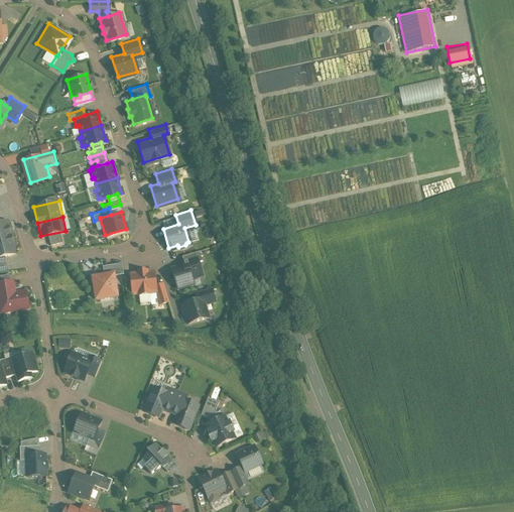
[(10,218),(0,220),(0,237),(14,235),(10,218)]
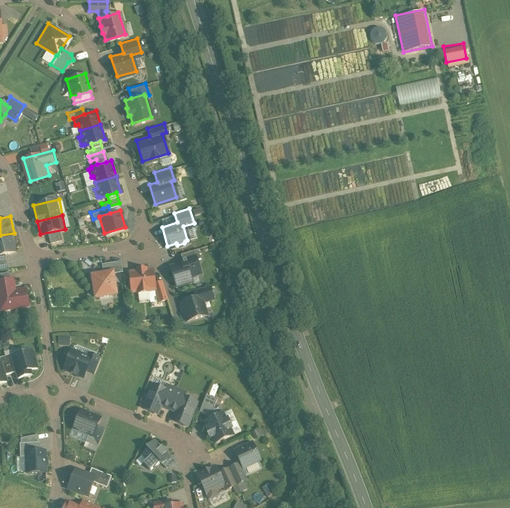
[(47,233),(49,242),(61,239),(59,230),(47,233)]
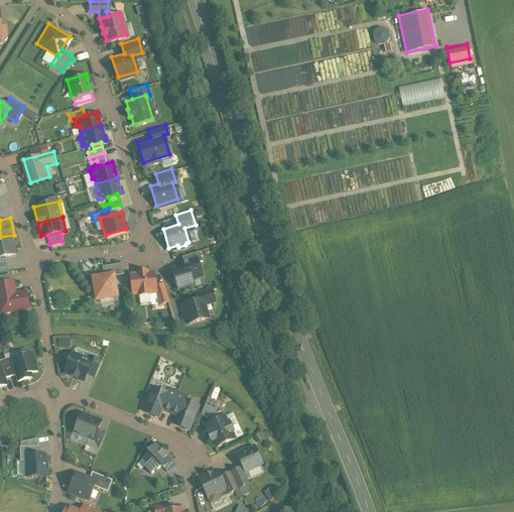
[(14,235),(0,237),(0,256),(17,253),(14,235)]
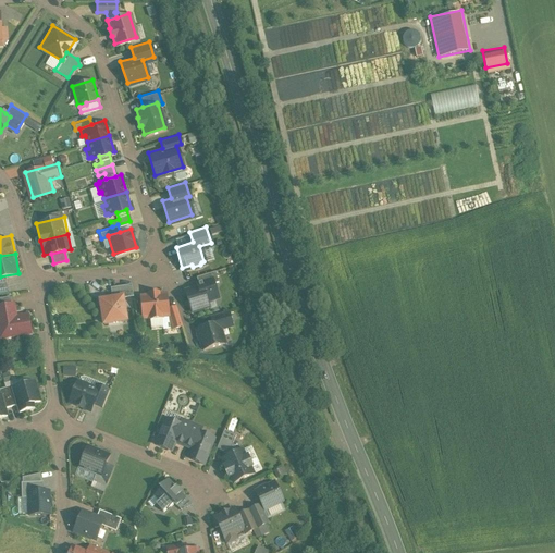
[(195,274),(197,281),(211,277),(212,281),(217,279),(213,269),(195,274)]
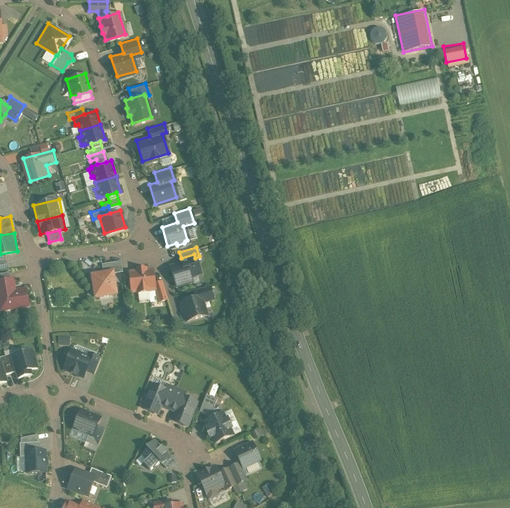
[(173,269),(170,269),(175,284),(190,279),(189,274),(199,271),(195,258),(194,254),(181,258),(180,259),(181,261),(171,264),(173,269)]
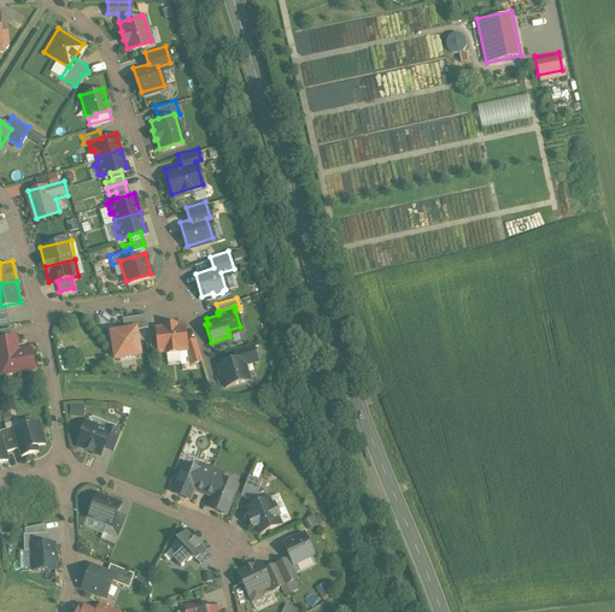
[(134,327),(146,325),(144,312),(121,316),(123,328),(134,325),(134,327)]
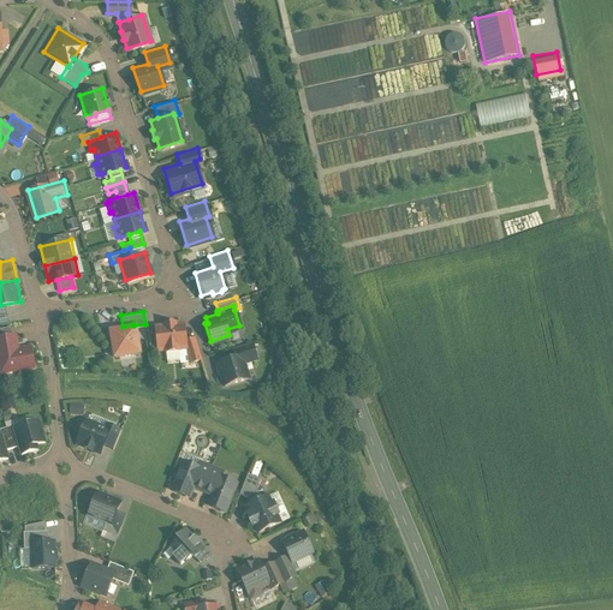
[(162,324),(154,324),(156,347),(164,347),(164,350),(177,348),(177,346),(184,345),(184,339),(182,322),(173,323),(173,321),(162,322),(162,324)]
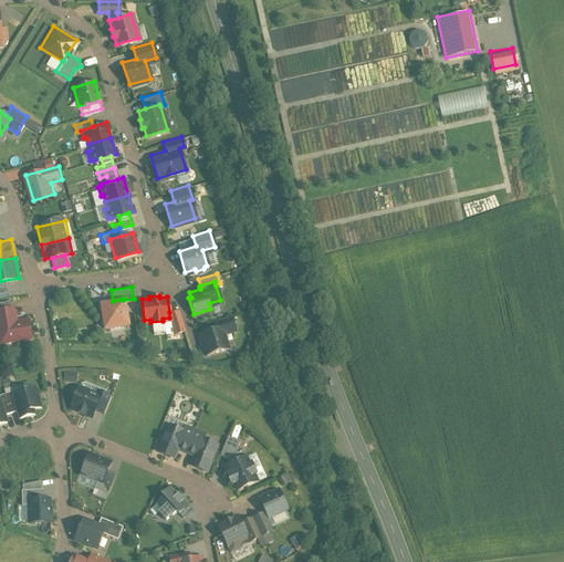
[(113,301),(100,303),(104,326),(126,323),(123,300),(123,299),(113,301)]
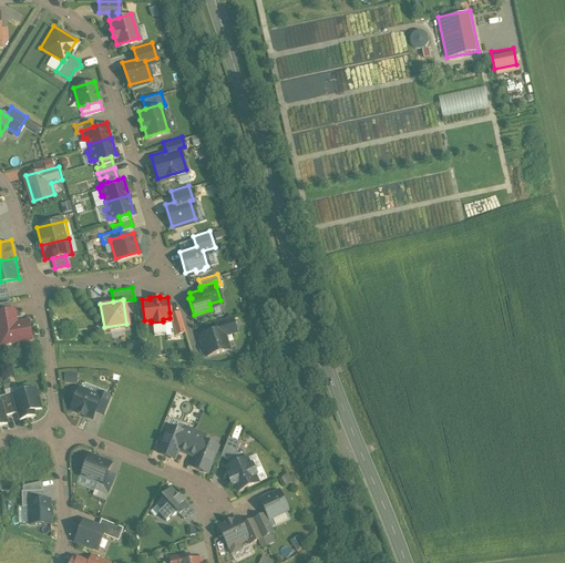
[(11,300),(0,302),(0,310),(12,309),(11,300)]
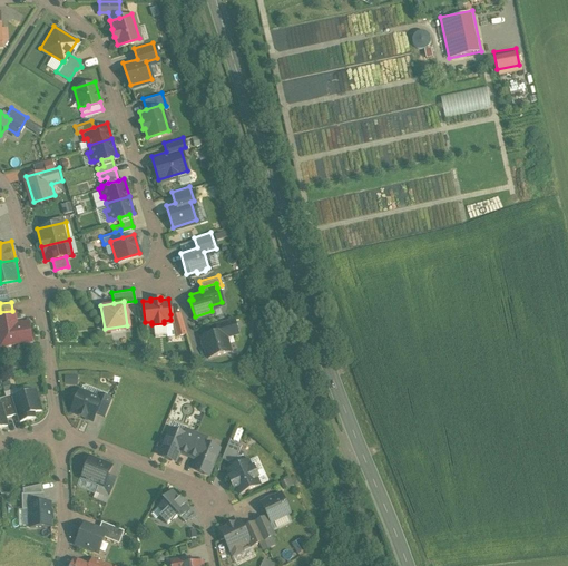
[(12,311),(0,312),(0,323),(2,344),(32,340),(30,322),(20,323),(19,310),(12,311)]
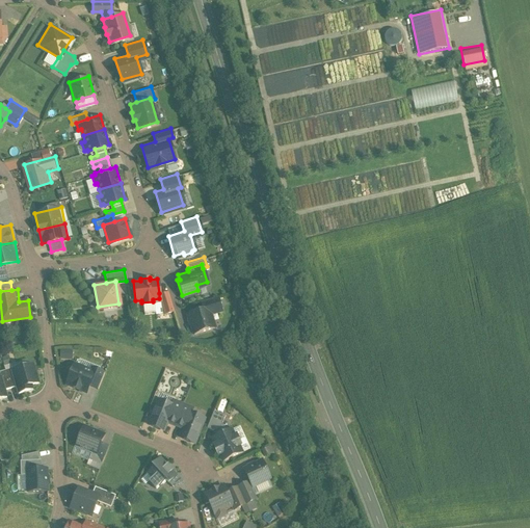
[(167,291),(159,293),(159,298),(163,312),(173,309),(167,291)]
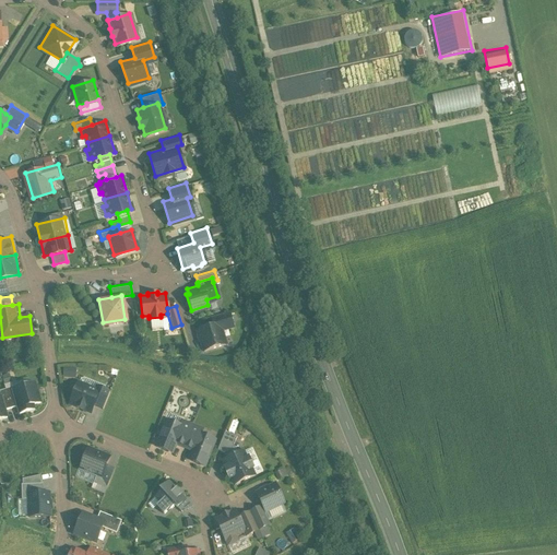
[(212,323),(197,328),(202,347),(224,342),(220,328),(232,325),(227,309),(210,315),(212,323)]
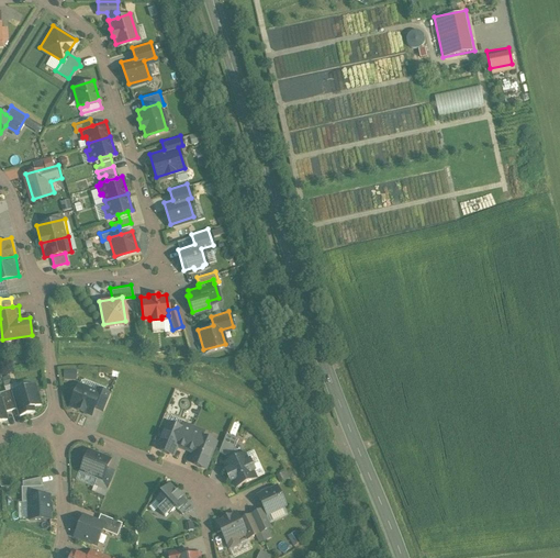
[(6,390),(11,409),(19,406),(21,415),(38,410),(37,405),(43,404),(36,383),(15,391),(14,388),(6,390)]
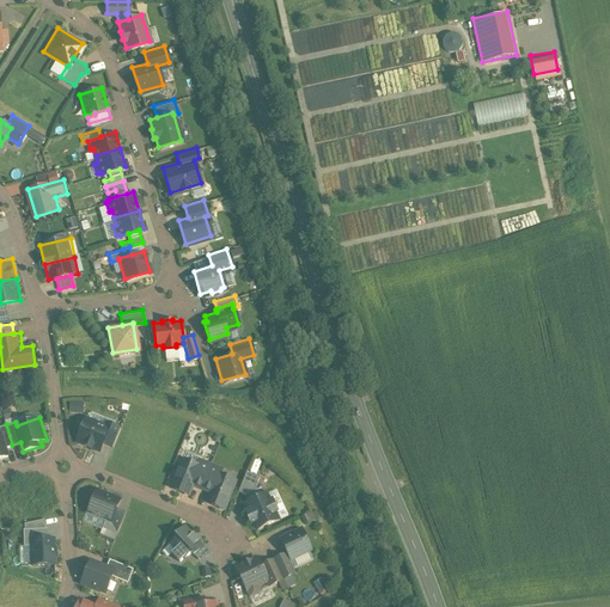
[(110,429),(86,420),(77,442),(101,452),(110,429)]
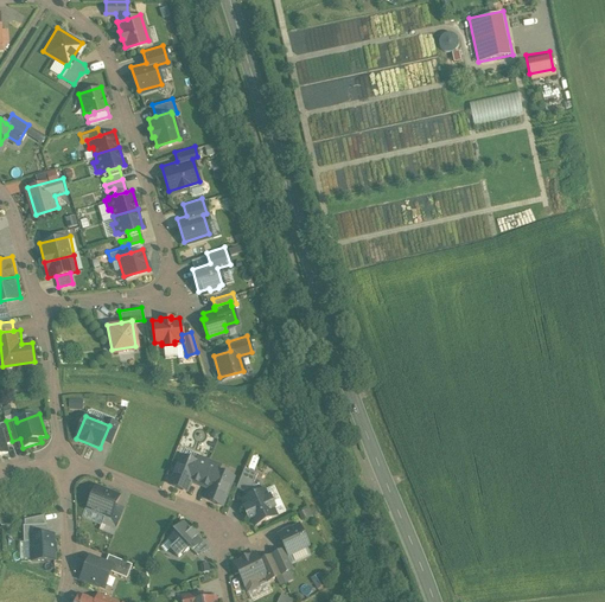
[(7,443),(12,441),(6,421),(0,423),(0,429),(0,454),(10,452),(7,443)]
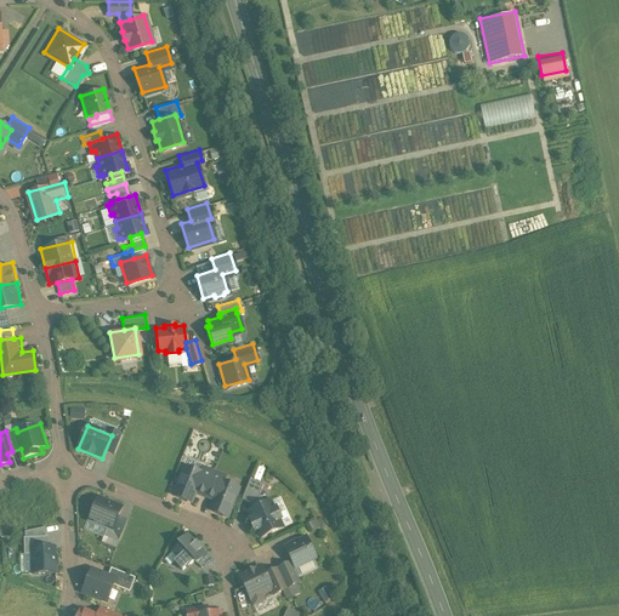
[(209,496),(220,469),(206,465),(204,471),(187,463),(175,495),(194,502),(198,491),(209,496)]
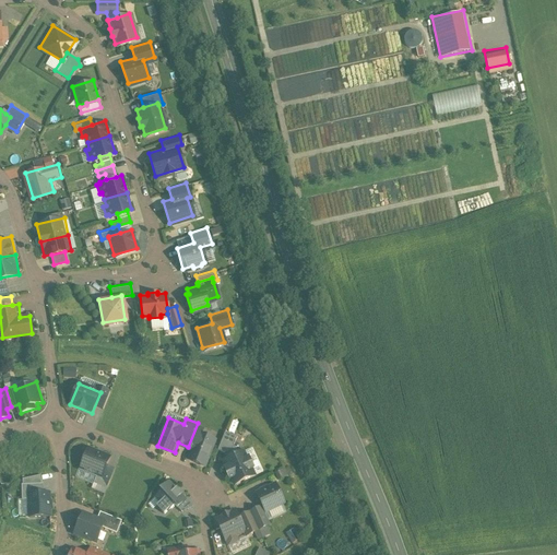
[(205,465),(217,437),(204,432),(206,427),(198,423),(188,447),(193,449),(189,459),(205,465)]
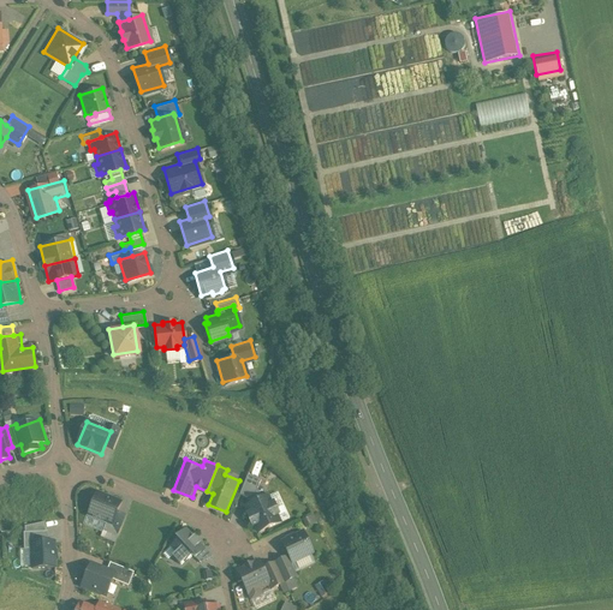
[(261,479),(248,474),(240,492),(254,497),(255,502),(263,498),(259,488),(261,479)]
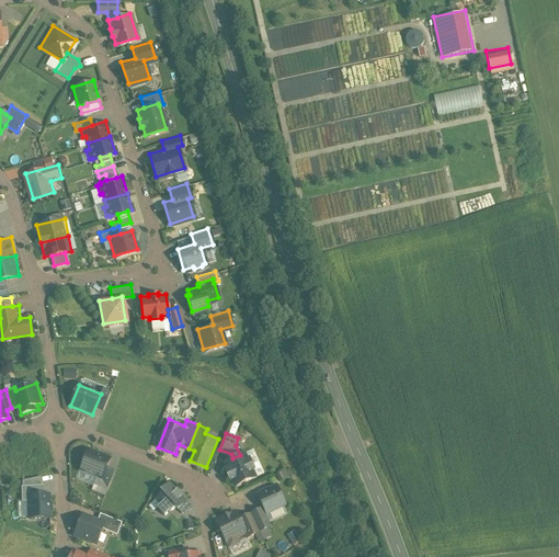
[(113,458),(89,448),(81,467),(99,475),(92,489),(105,495),(112,479),(105,477),(113,458)]
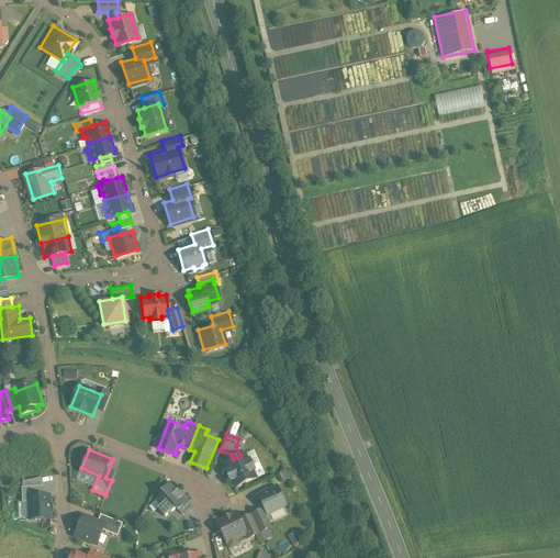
[(233,459),(225,461),(235,489),(259,480),(249,453),(241,456),(233,459)]
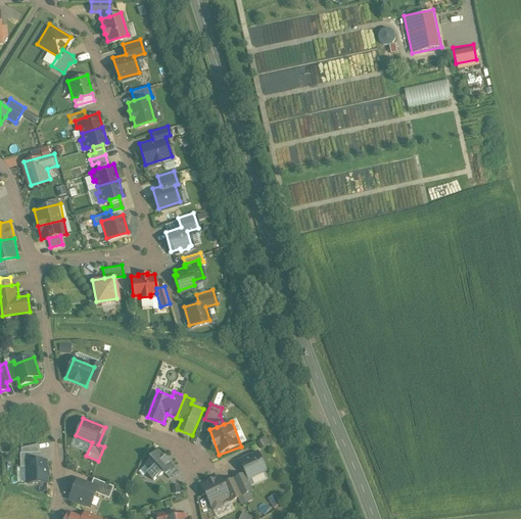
[(24,463),(26,480),(45,480),(44,455),(37,454),(37,447),(18,449),(18,463),(24,463)]
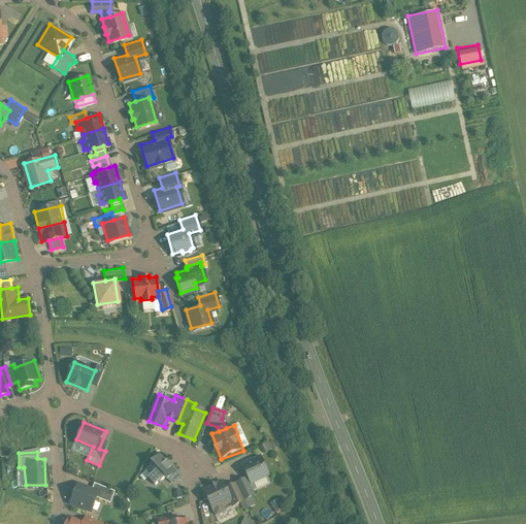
[(169,460),(160,452),(154,461),(149,467),(154,472),(151,476),(158,484),(170,476),(174,481),(184,473),(170,458),(169,460)]
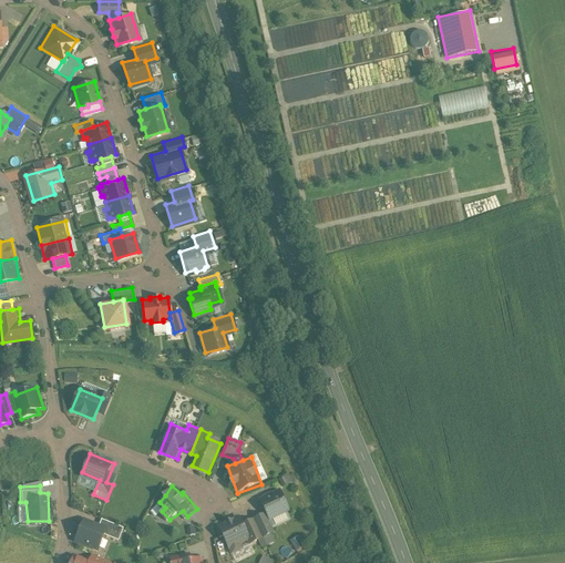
[(285,489),(260,499),(265,509),(270,519),(294,509),(285,489)]
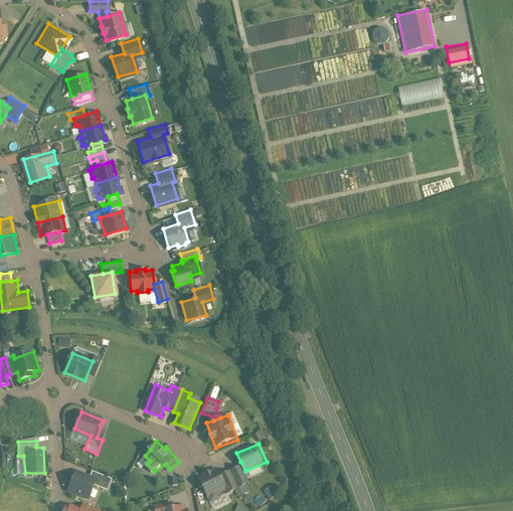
[(245,471),(240,462),(231,467),(232,471),(237,481),(247,476),(245,471)]
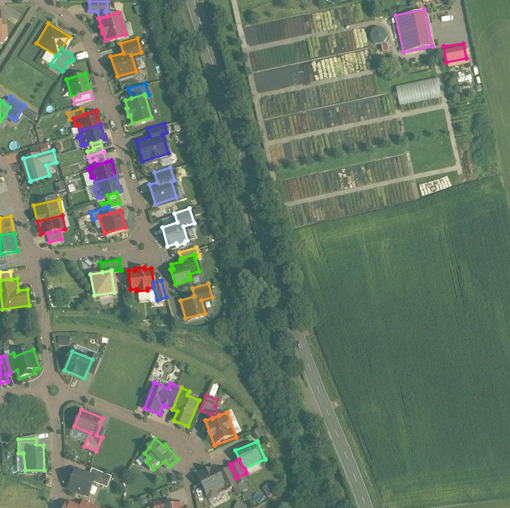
[(221,473),(216,465),(199,474),(211,498),(221,493),(219,488),(226,484),(221,473)]
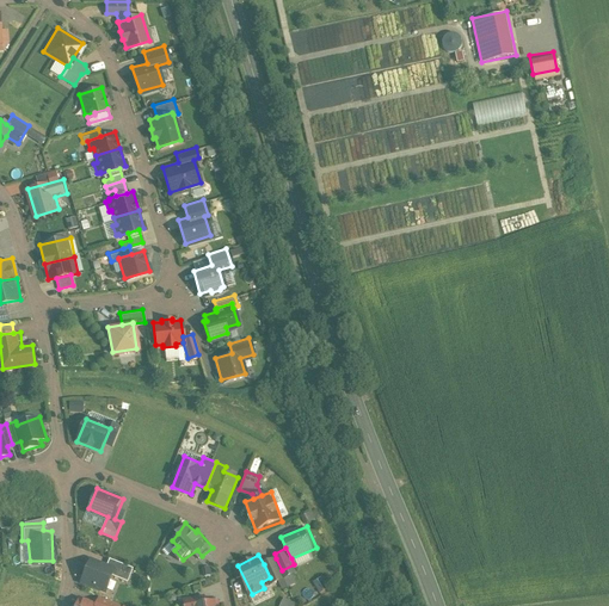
[(135,566),(111,557),(108,566),(117,568),(114,575),(129,581),(135,566)]
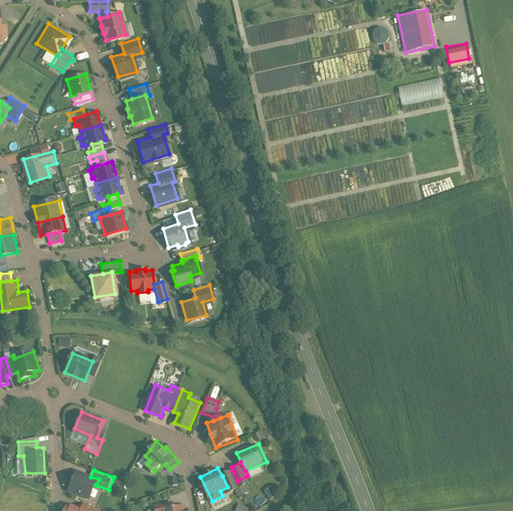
[(232,471),(222,476),(227,487),(230,492),(240,487),(237,481),(232,471)]
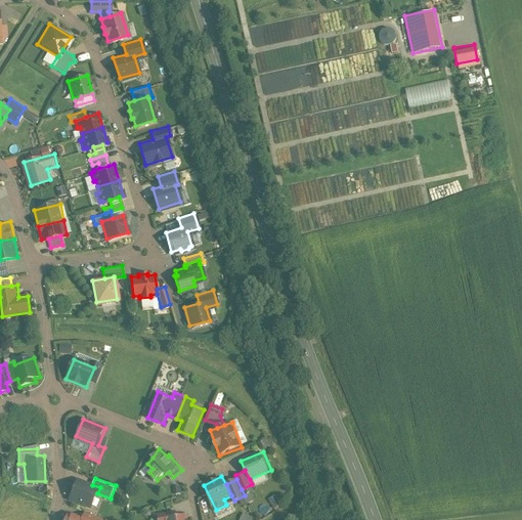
[(92,485),(78,480),(71,500),(93,508),(97,493),(100,487),(92,485)]
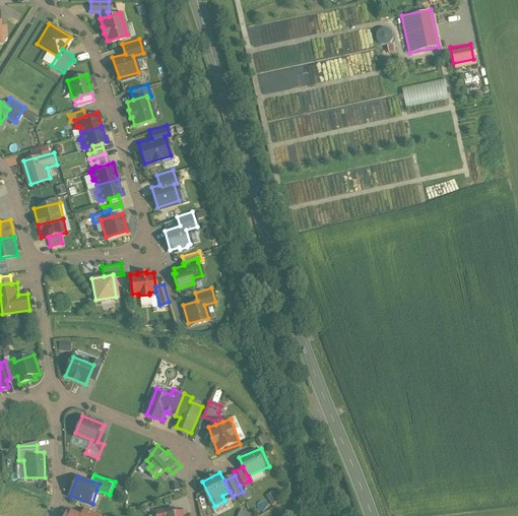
[(176,505),(157,508),(158,515),(186,515),(186,510),(177,512),(176,505)]
